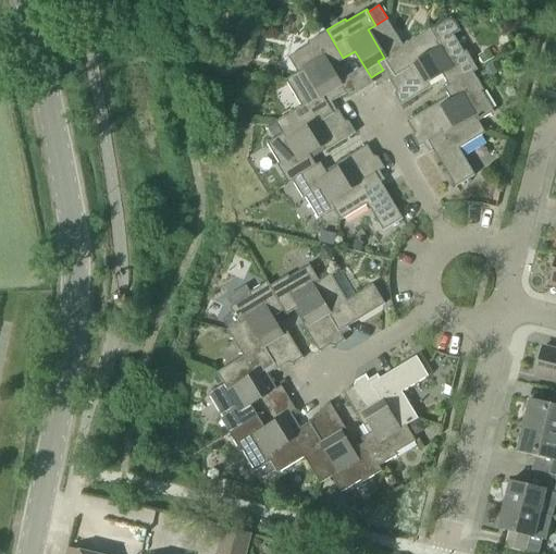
[(387,17),(375,25),(368,29),(384,58),(378,61),(383,70),(390,66),(395,75),(390,78),(396,89),(396,90),(420,75),(412,64),(441,47),(436,40),(430,28),(403,44),(387,17)]
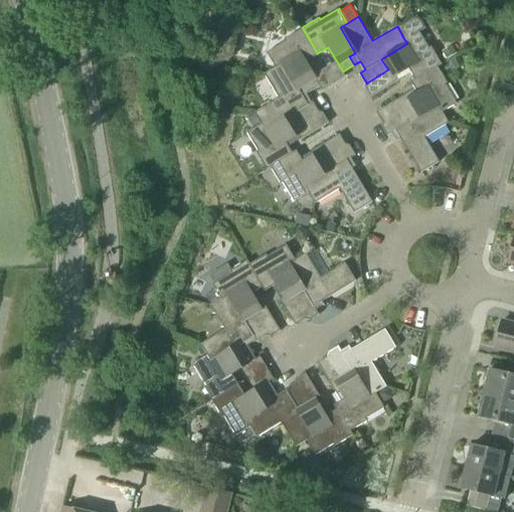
[(388,69),(366,83),(365,86),(371,96),(399,79),(396,74),(408,67),(415,77),(438,65),(442,63),(432,45),(430,47),(419,31),(425,27),(421,20),(420,19),(419,18),(418,17),(417,17),(415,16),(414,16),(412,17),(411,17),(397,26),(403,37),(407,43),(381,59),(388,69)]
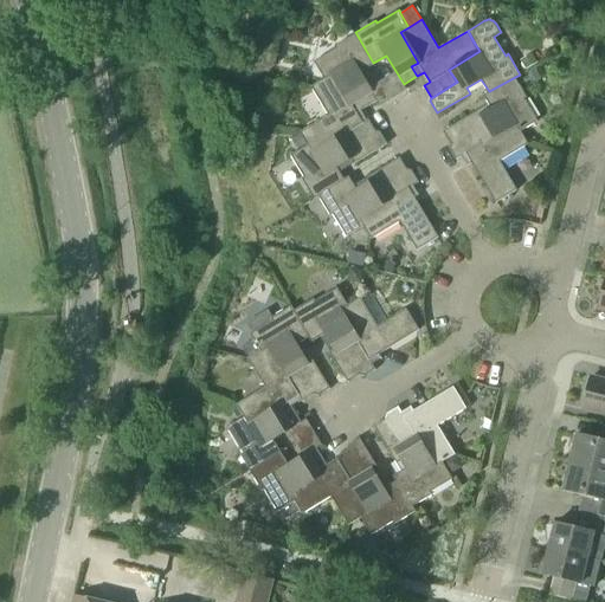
[(373,63),(355,32),(335,45),(336,47),(314,60),(324,77),(326,78),(334,72),(352,102),(359,98),(365,108),(377,99),(360,71),(373,63)]
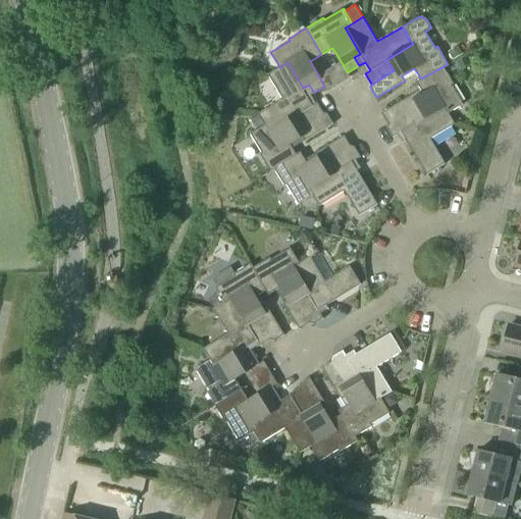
[(464,58),(458,62),(462,68),(468,64),(464,58)]
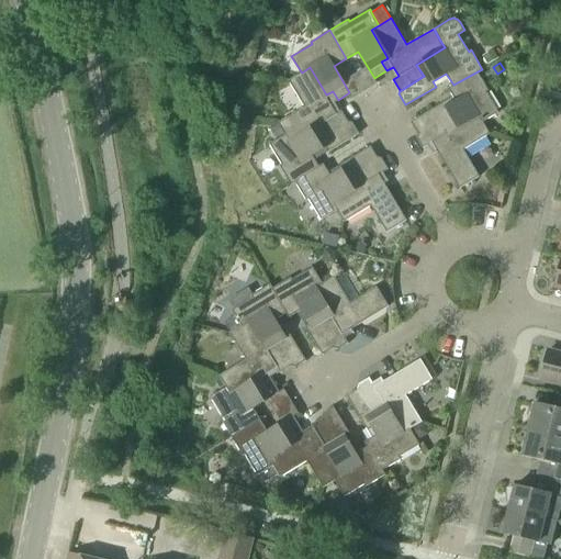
[(302,73),(301,71),(289,79),(305,105),(279,121),(285,133),(287,133),(291,141),(318,124),(326,135),(350,121),(348,120),(341,109),(336,112),(331,103),(338,100),(333,91),(326,94),(310,67),(302,73)]
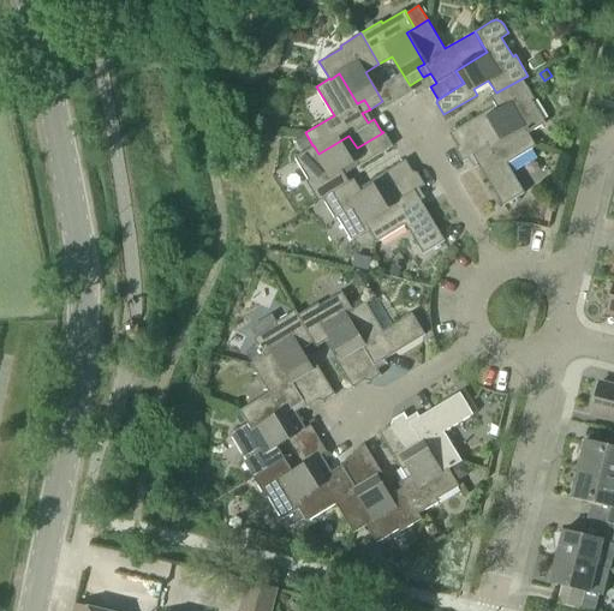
[(523,78),(496,93),(490,96),(500,111),(484,119),(481,113),(449,132),(457,144),(457,145),(484,129),(492,142),(523,124),(529,132),(546,123),(532,100),(535,99),(523,78)]
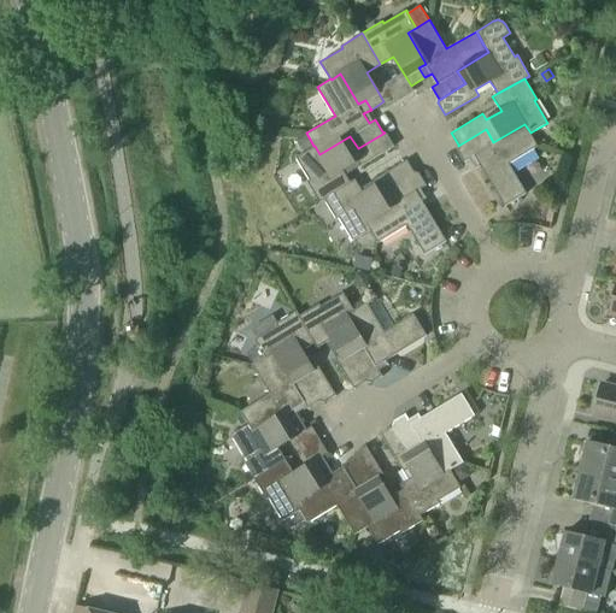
[(486,129),(458,146),(457,149),(464,161),(474,155),(505,206),(527,193),(509,164),(538,146),(531,133),(524,124),(493,142),(486,129)]
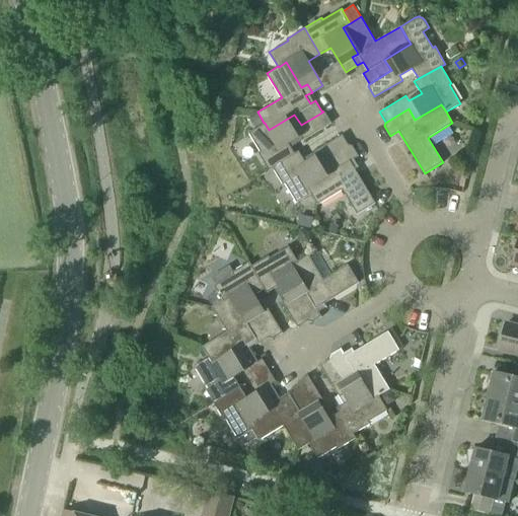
[(265,123),(264,123),(249,132),(261,150),(259,152),(269,169),(295,153),(288,142),(301,135),(303,139),(331,122),(325,112),(323,112),(301,125),(294,115),(269,130),(265,123)]
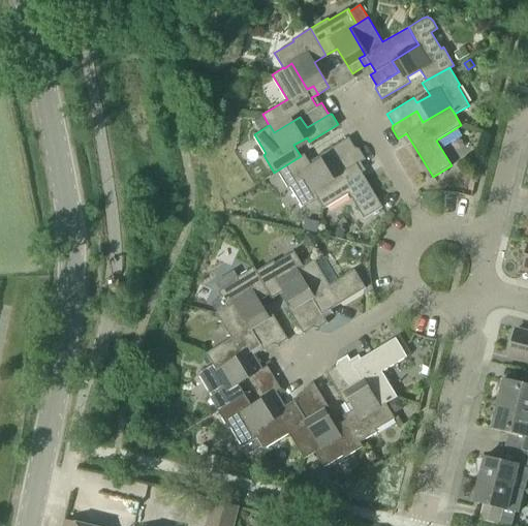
[(301,156),(274,173),(275,173),(279,171),(288,187),(291,186),(303,206),(317,196),(313,188),(340,173),(333,161),(356,147),(355,147),(349,136),(322,153),(324,157),(312,165),(305,153),(301,156)]
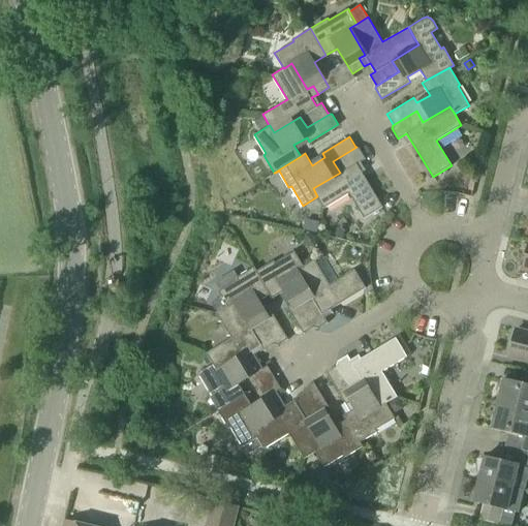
[(360,148),(356,147),(333,161),(340,173),(313,188),(317,196),(323,208),(349,192),(364,217),(383,207),(356,163),(366,158),(360,148)]
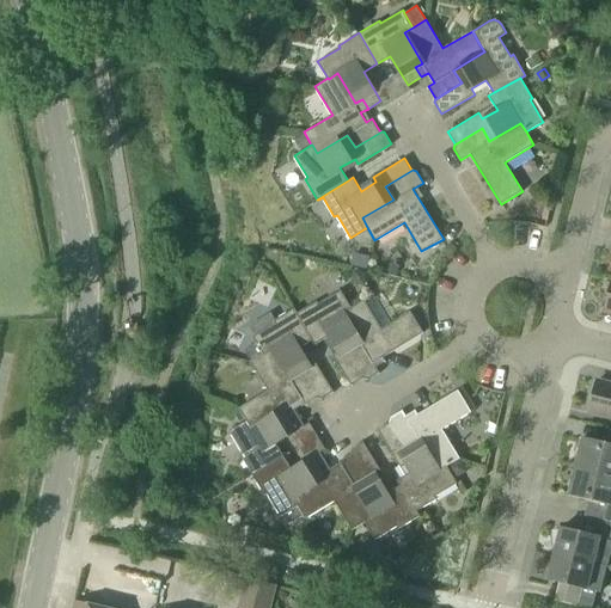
[(354,252),(352,264),(367,266),(370,256),(354,252)]
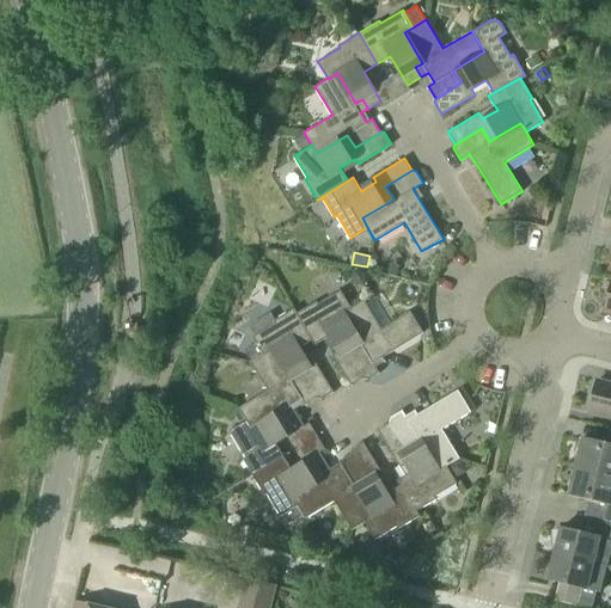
[(367,272),(354,270),(352,283),(365,286),(367,272)]
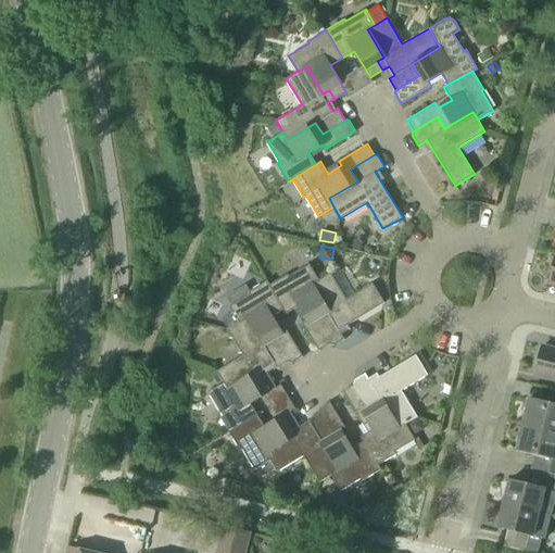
[(267,279),(284,308),(284,309),(286,313),(299,305),(307,318),(302,322),(319,350),(330,343),(331,344),(316,318),(328,312),(312,284),(319,279),(310,263),(289,275),(288,273),(270,284),(267,279)]
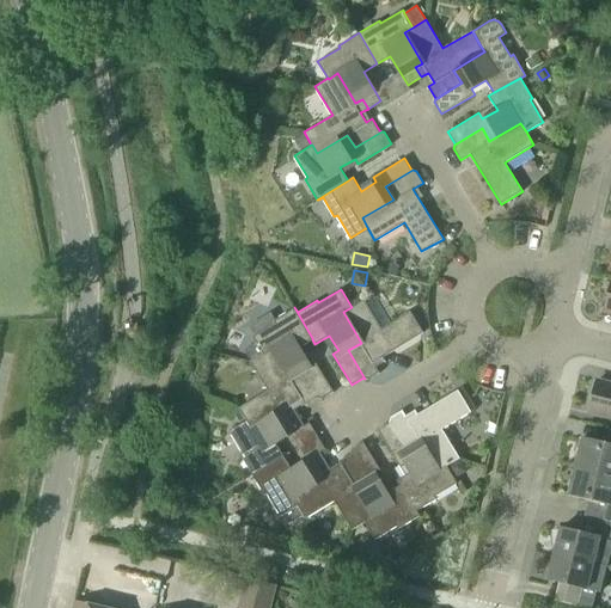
[(364,299),(352,307),(343,312),(361,343),(348,350),(365,379),(368,379),(380,372),(374,362),(423,332),(410,311),(382,327),(364,299)]
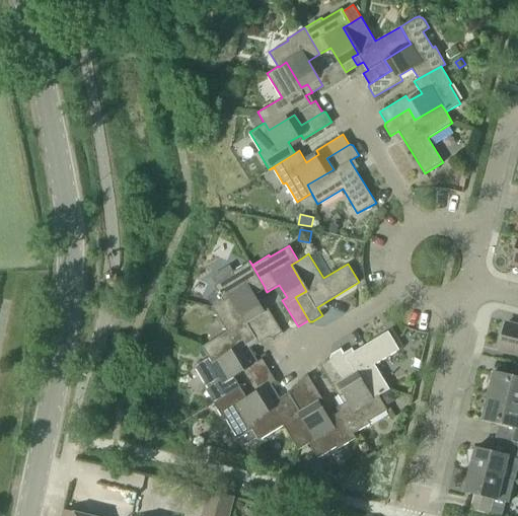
[(265,287),(249,261),(233,271),(230,265),(213,275),(217,283),(214,285),(217,289),(208,295),(213,305),(230,296),(246,321),(256,314),(271,338),(273,338),(283,332),(266,304),(262,306),(253,294),(265,288),(265,287)]
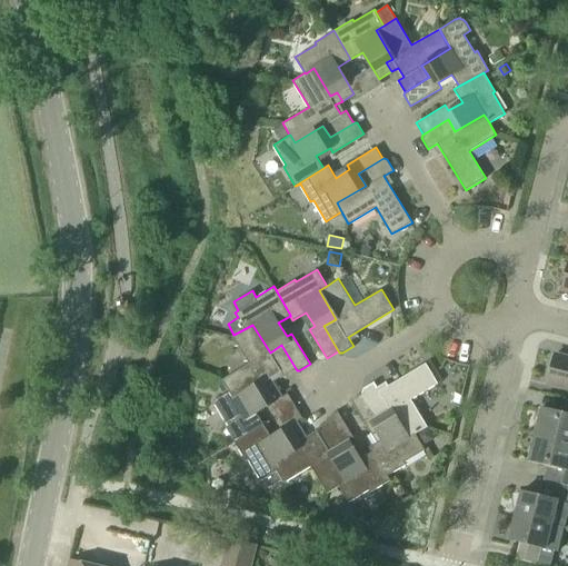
[(252,325),(233,335),(232,335),(249,363),(222,378),(229,390),(235,398),(263,381),(267,388),(276,383),(271,376),(280,370),(284,376),(295,369),(297,370),(281,345),(270,353),(252,325)]
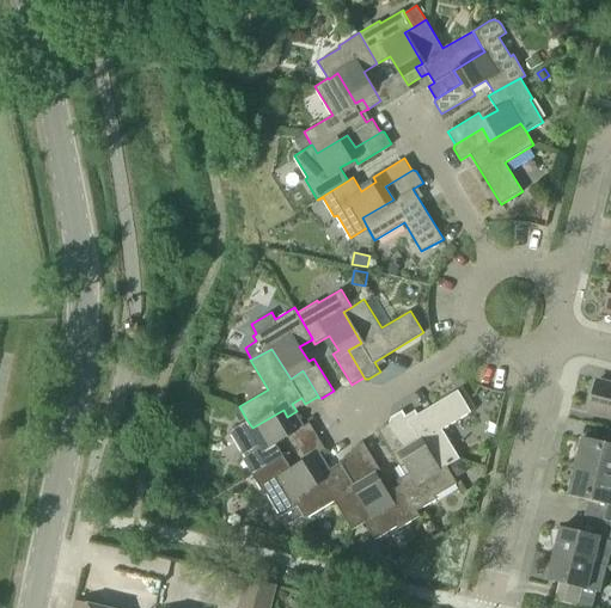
[(610,382),(597,380),(590,412),(610,417),(610,382)]
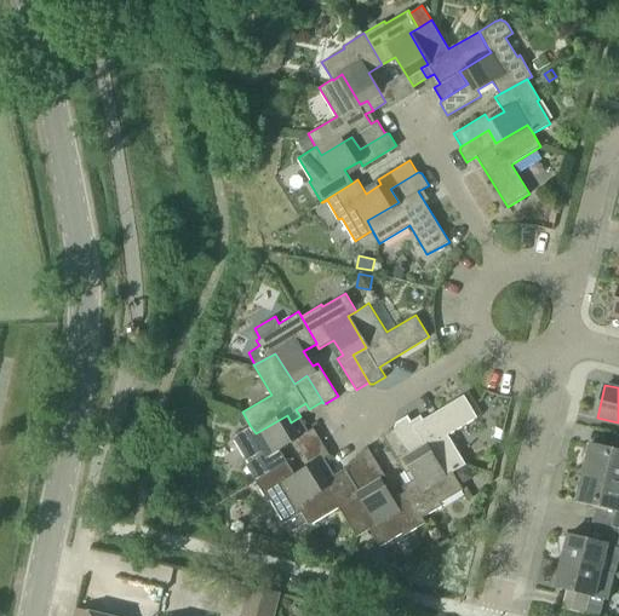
[(443,476),(453,472),(465,464),(448,435),(477,416),(464,395),(414,425),(408,415),(396,422),(395,425),(412,453),(425,444),(443,476)]
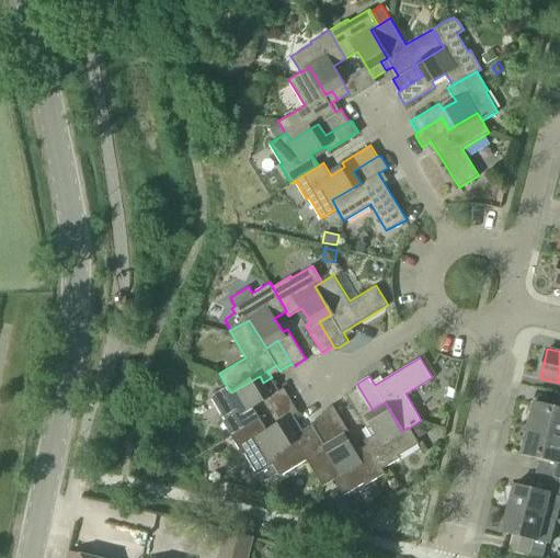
[(231,393),(226,385),(210,395),(223,414),(220,417),(231,435),(260,418),(252,405),(278,389),(272,377),(263,383),(260,376),(231,393)]
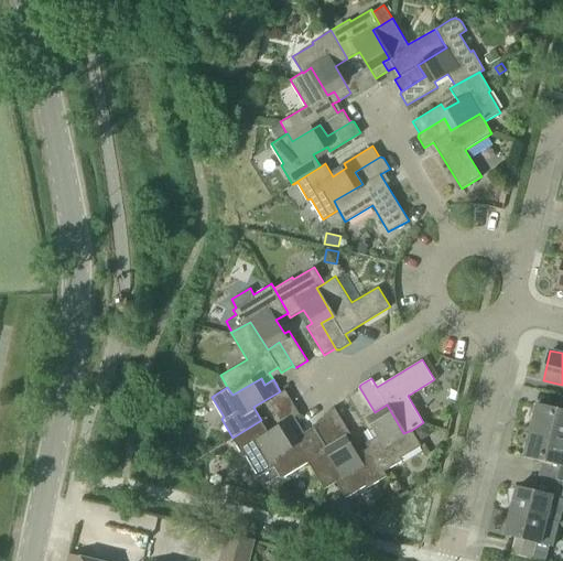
[(375,412),(359,387),(358,389),(348,396),(365,424),(370,421),(379,435),(366,443),(368,448),(385,471),(402,460),(401,457),(421,445),(412,430),(403,433),(387,405),(375,412)]
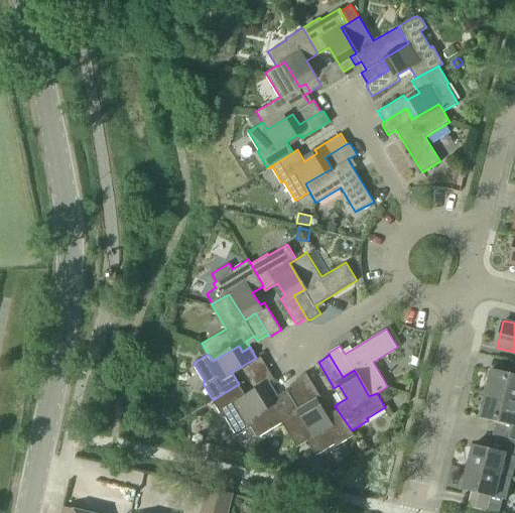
[(492,368),(486,393),(514,400),(514,361),(512,361),(509,373),(492,368)]
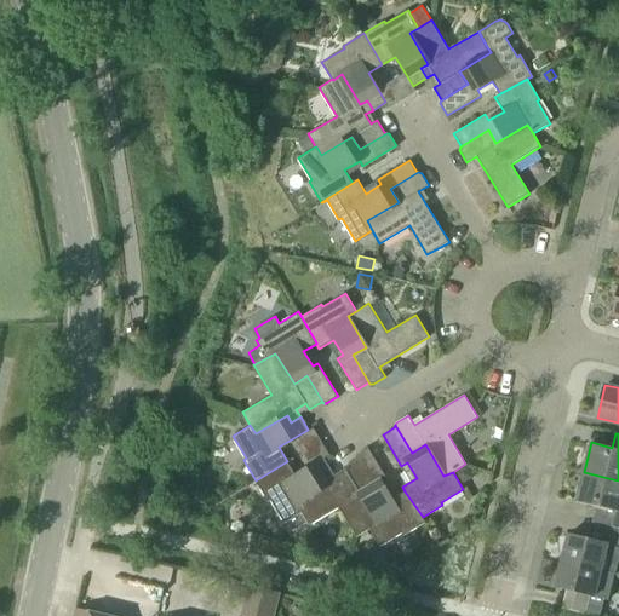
[(356,454),(356,456),(372,484),(360,491),(378,523),(370,528),(380,546),(402,533),(405,535),(425,522),(423,517),(405,491),(393,499),(383,484),(389,481),(368,447),(356,454)]
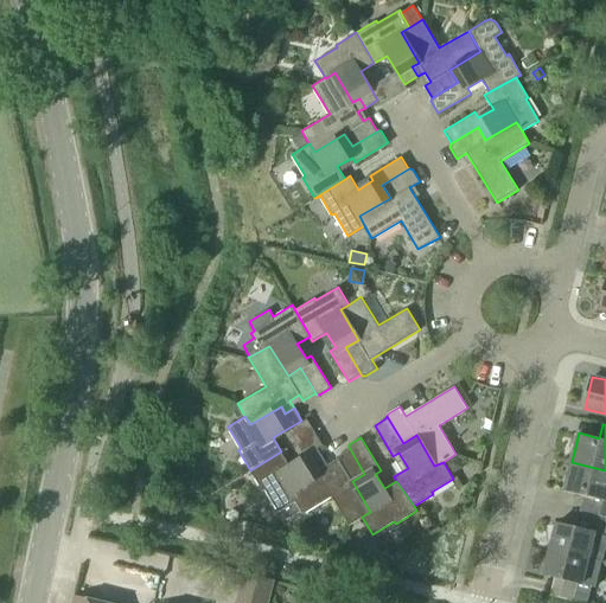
[(330,468),(325,460),(317,466),(320,473),(291,492),(301,510),(304,513),(332,496),(350,525),(362,517),(370,512),(352,481),(364,474),(349,447),(348,449),(336,456),(339,462),(330,468)]
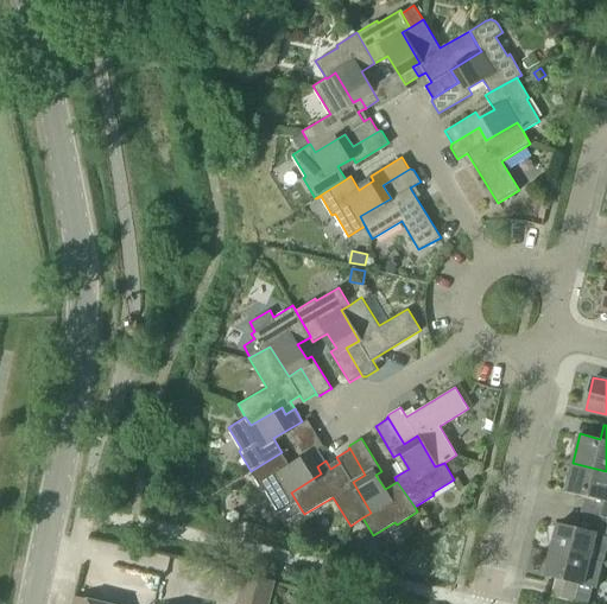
[(290,465),(282,452),(251,471),(263,491),(266,489),(279,512),(282,510),(286,520),(302,510),(291,493),(321,474),(317,466),(326,461),(318,449),(290,465)]
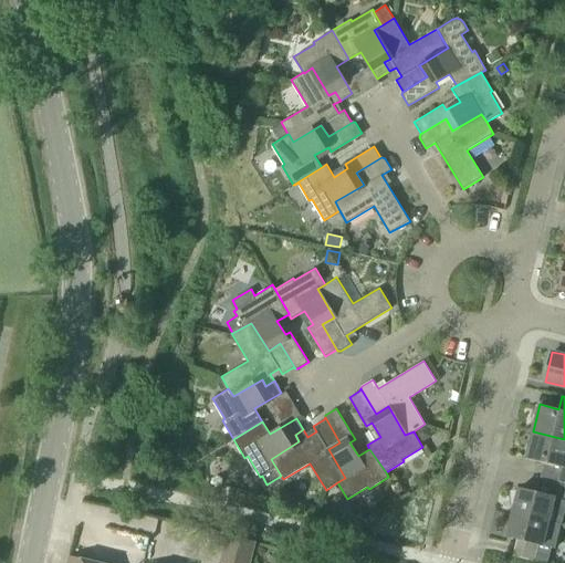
[(416,433),(422,442),(432,436),(426,426),(416,433)]
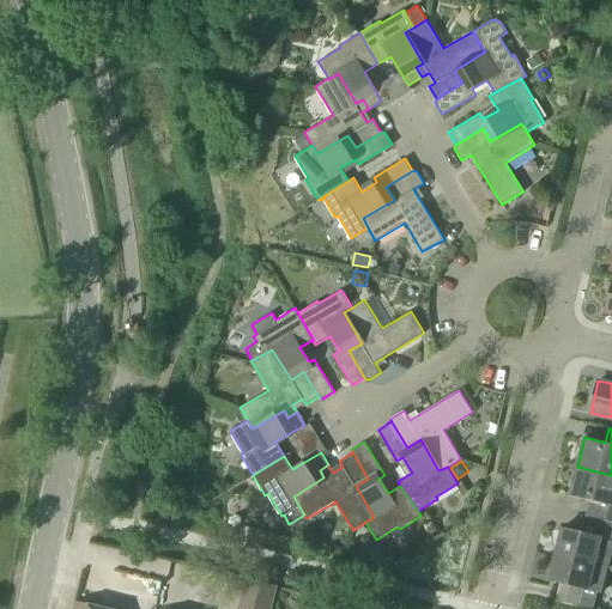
[(575,476),(570,495),(601,504),(598,518),(610,522),(611,522),(611,475),(577,467),(575,476)]
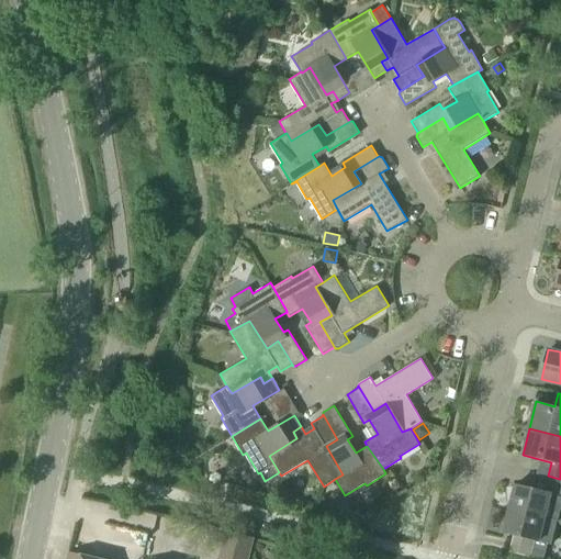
[(509,509),(545,517),(551,493),(515,484),(515,487),(507,487),(508,499),(512,499),(509,509)]
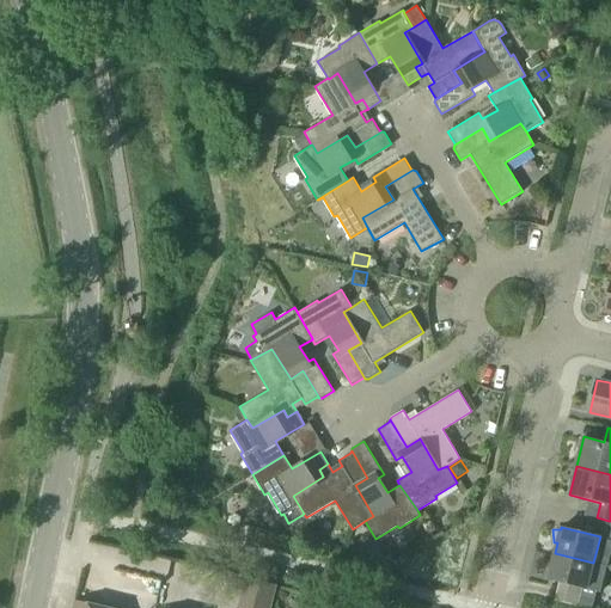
[(593,563),(555,553),(548,578),(582,588),(578,606),(588,607),(592,607),(597,590),(587,588),(593,563)]
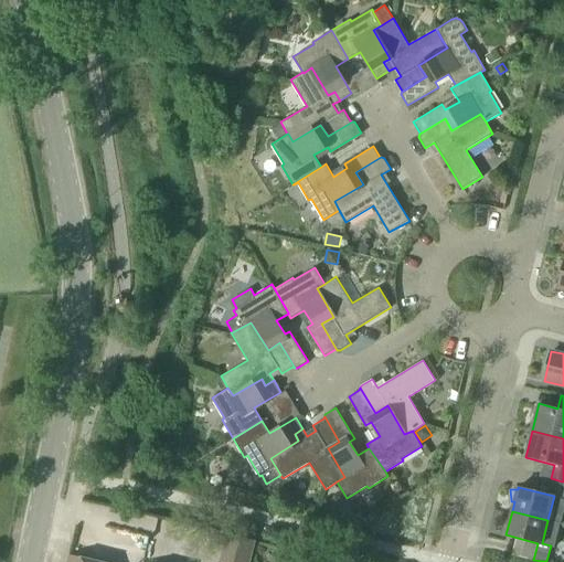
[(226,532),(225,533),(220,561),(223,561),(249,561),(256,540),(226,532)]
